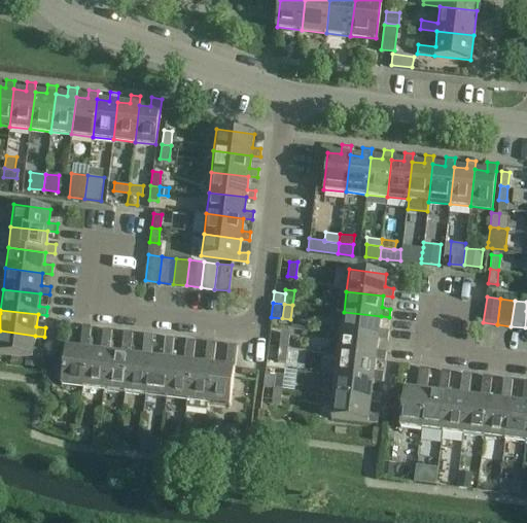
[(379,328),(381,316),(344,312),(341,333),(378,337),(387,339),(388,329),(379,328)]
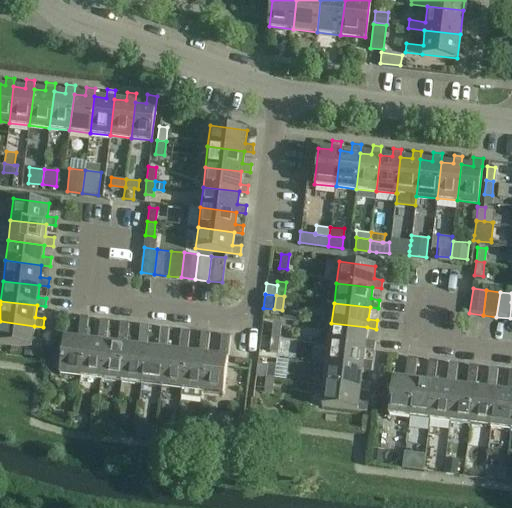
[(81,375),(85,339),(88,316),(79,316),(77,338),(63,336),(59,372),(81,375)]
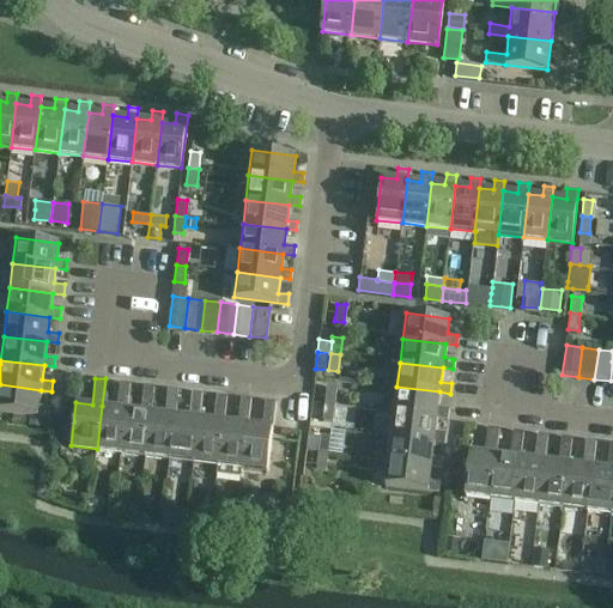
[(121,451),(126,408),(129,382),(120,381),(116,407),(102,406),(97,449),(121,451)]
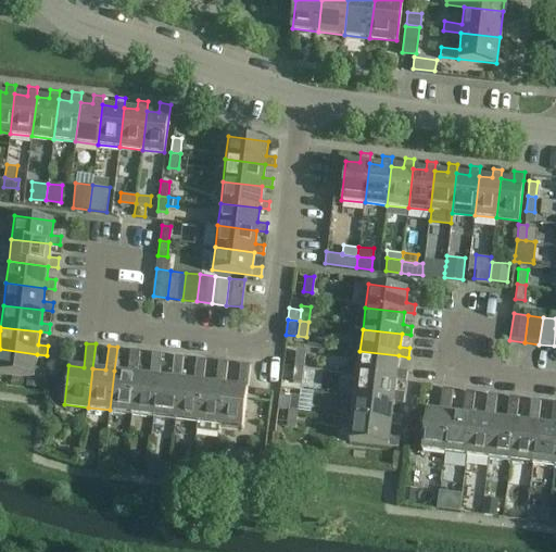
[(131,413),(137,374),(139,349),(130,348),(127,373),(114,371),(110,410),(131,413)]
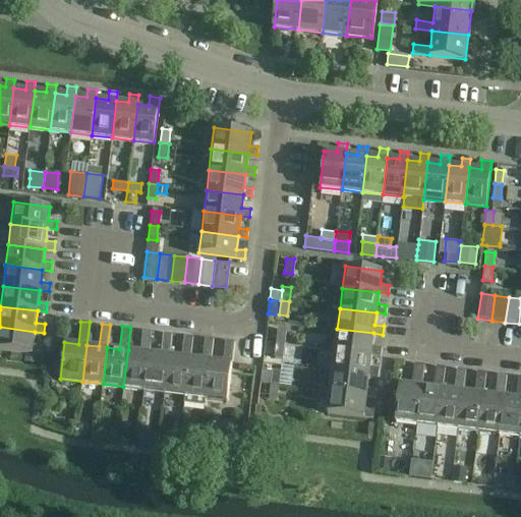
[(34,343),(35,332),(0,327),(0,348),(34,352),(41,353),(42,344),(34,343)]
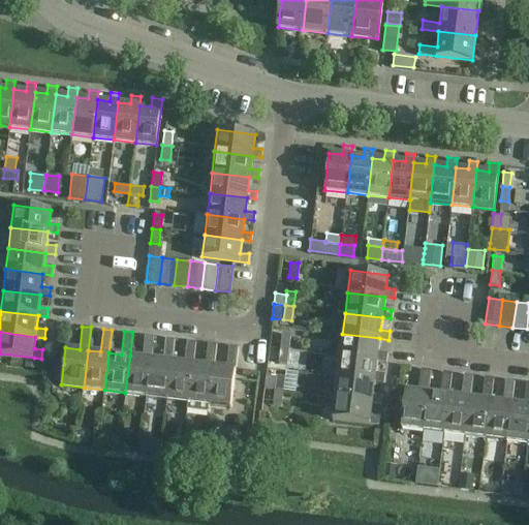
[(279,347),(288,348),(290,333),(281,333),(279,347)]
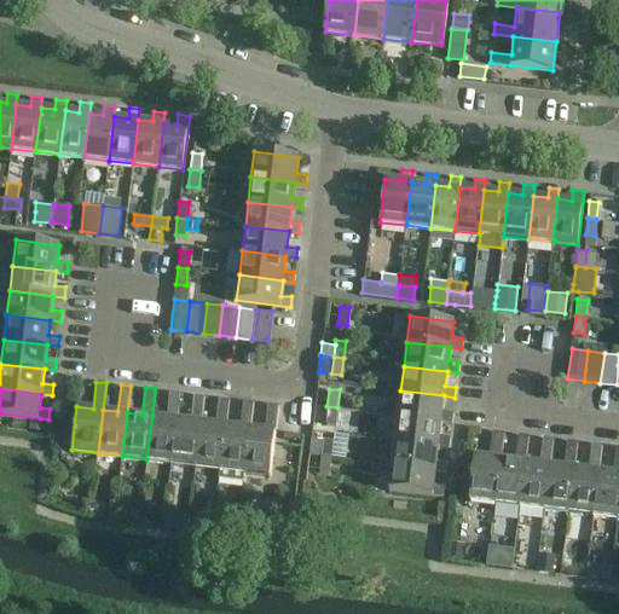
[(171,462),(177,418),(180,392),(169,391),(166,417),(152,416),(146,459),(171,462)]
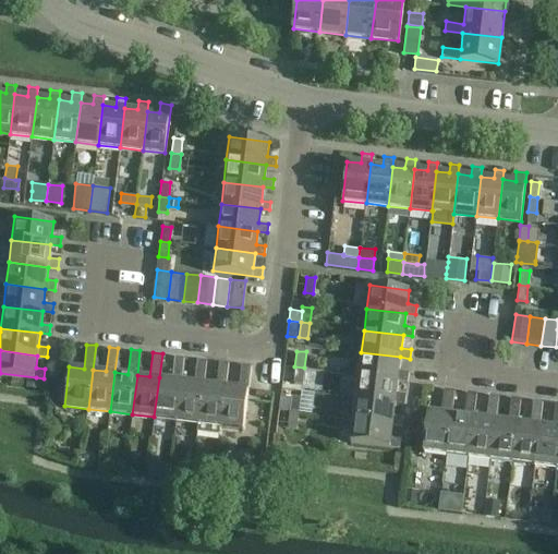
[(399,370),(400,357),(361,352),(359,374),(398,380),(408,381),(409,371),(399,370)]
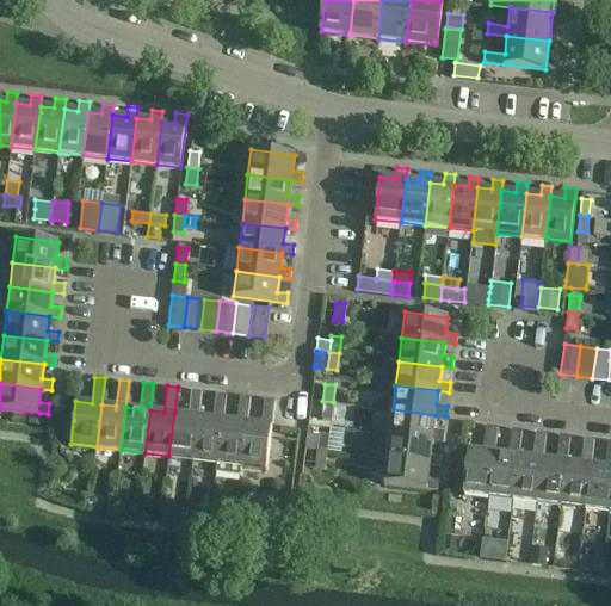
[(193,459),(198,416),(202,389),(191,388),(189,415),(174,413),(168,456),(193,459)]
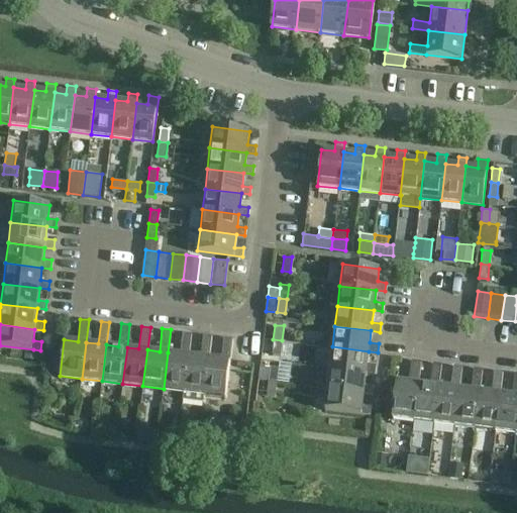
[(184,391),(188,354),(191,332),(183,331),(180,353),(168,352),(164,389),(184,391)]
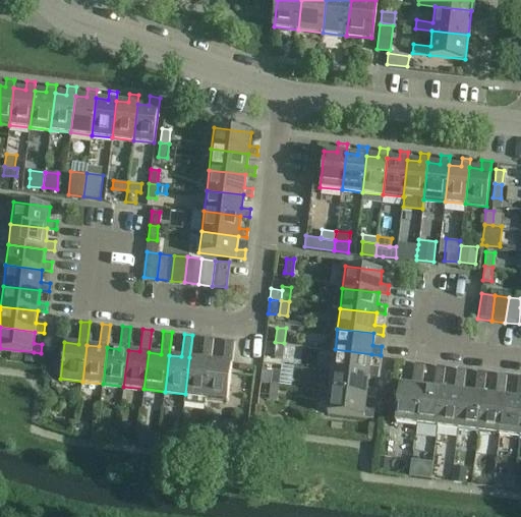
[(206,397),(211,360),(213,337),(205,336),(201,359),(189,357),(185,394),(206,397)]
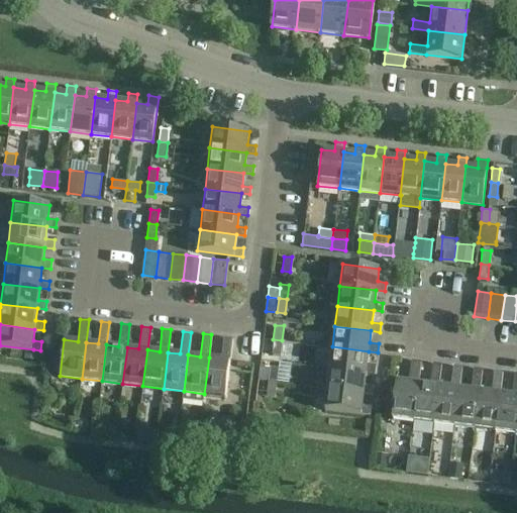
[(209,357),(204,394),(225,396),(232,337),(223,336),(220,358),(209,357)]
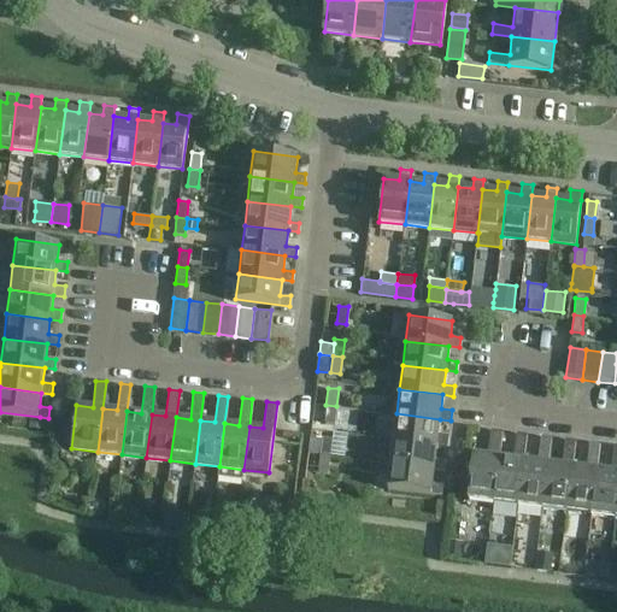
[(334,423),(336,406),(325,405),(323,422),(334,423)]
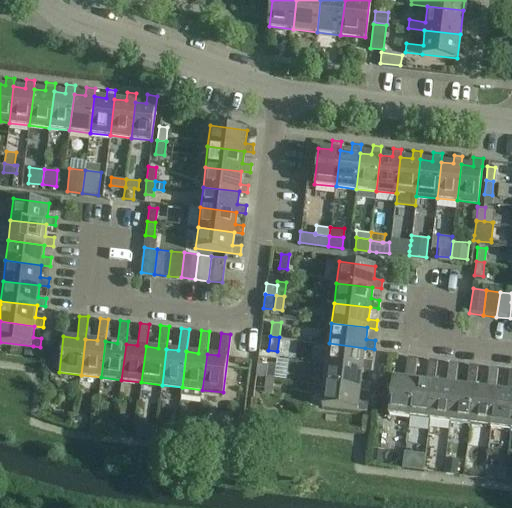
[(363,359),(365,348),(329,343),(326,363),(362,368),(371,369),(372,360),(363,359)]
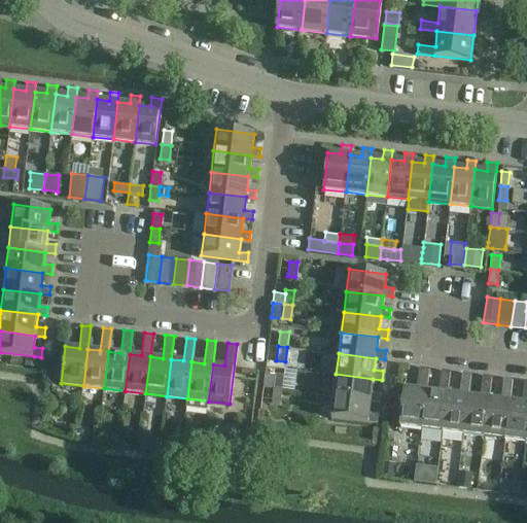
[(421,427),(426,390),(428,368),(420,367),(417,389),(403,387),(399,425),(421,427)]
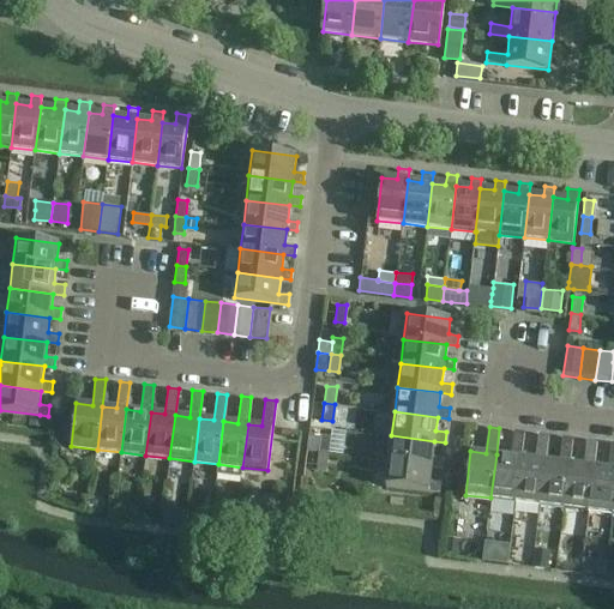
[(515,501),(521,458),(524,430),(515,429),(510,456),(497,454),(491,498),(515,501)]
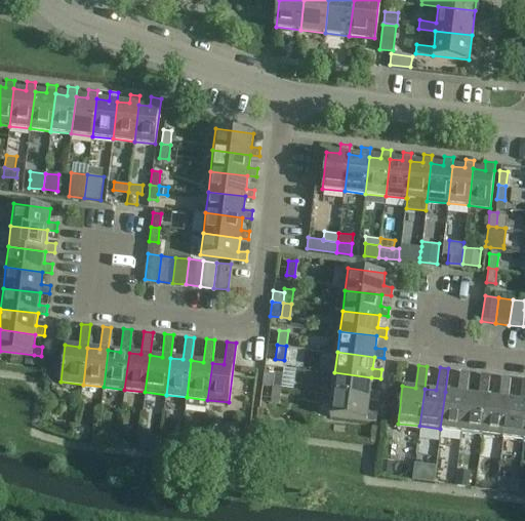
[(264,370),(261,384),(272,386),(274,371),(264,370)]
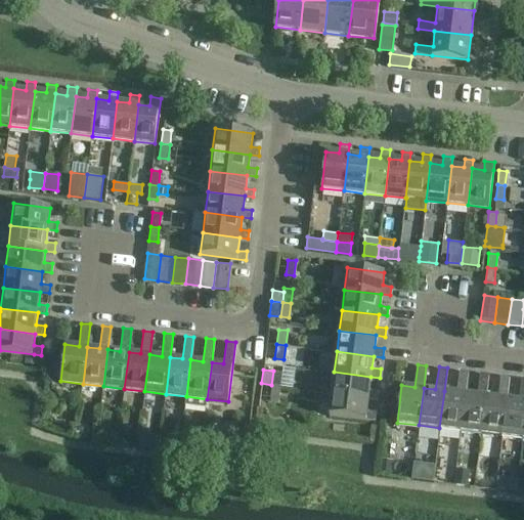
[(460,430),(465,393),(468,371),(460,370),(456,392),(444,391),(439,428),(460,430)]
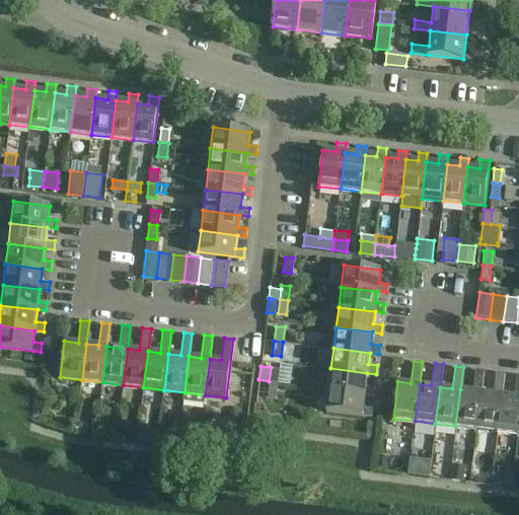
[(269,381),(278,382),(280,368),(271,367),(269,381)]
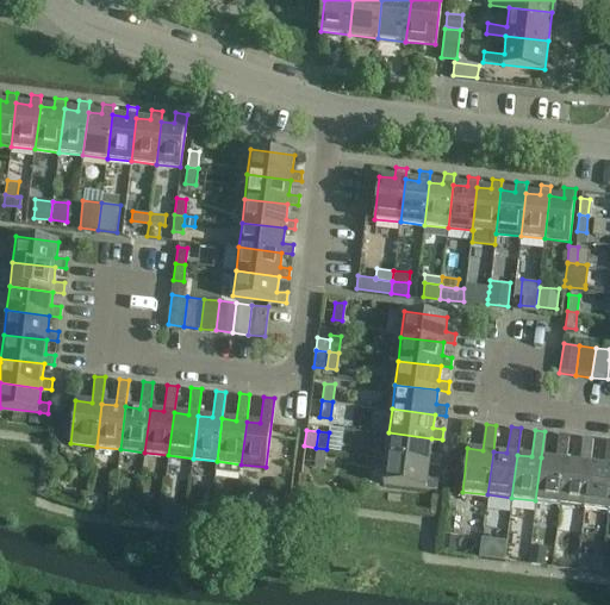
[(430,453),(431,438),(388,432),(386,457),(429,463),(439,465),(440,453),(430,453)]
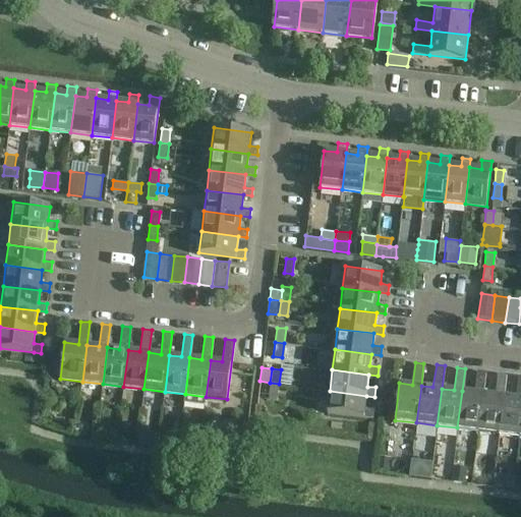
[(478,431),(482,394),(485,371),(477,369),(474,393),(462,391),(457,427),(478,431)]
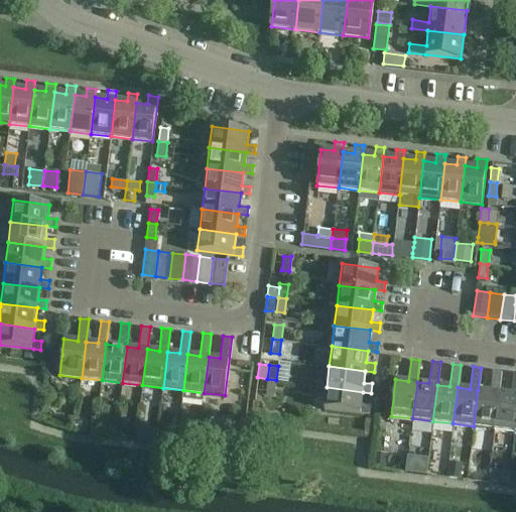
[(494,428),(499,392),(501,370),(493,369),(490,391),(478,390),(474,426),(494,428)]
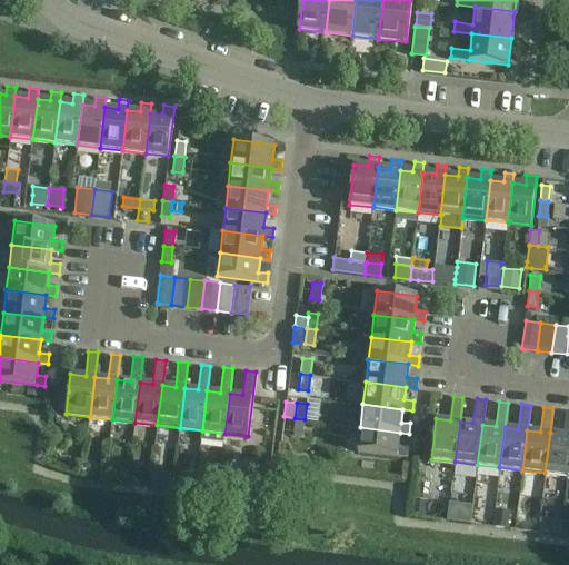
[(568,476),(568,463),(568,409),(566,409),(562,435),(550,433),(545,473),(568,476)]
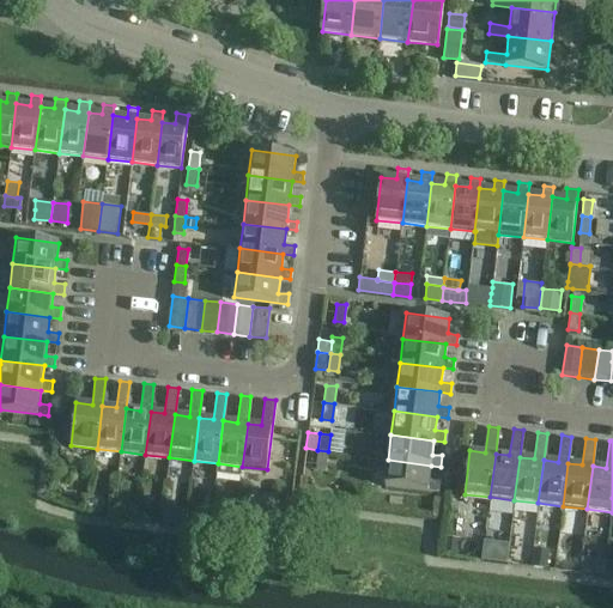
[(326,468),(328,451),(317,450),(316,466),(326,468)]
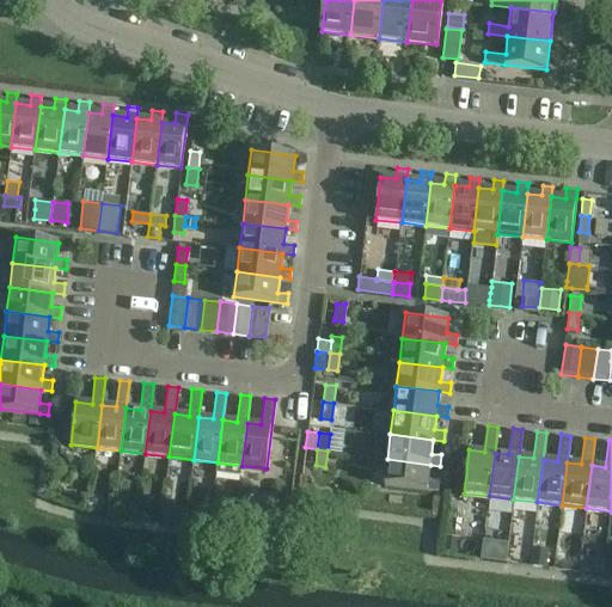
[(428,478),(430,465),(387,459),(384,483),(438,490),(439,479),(428,478)]
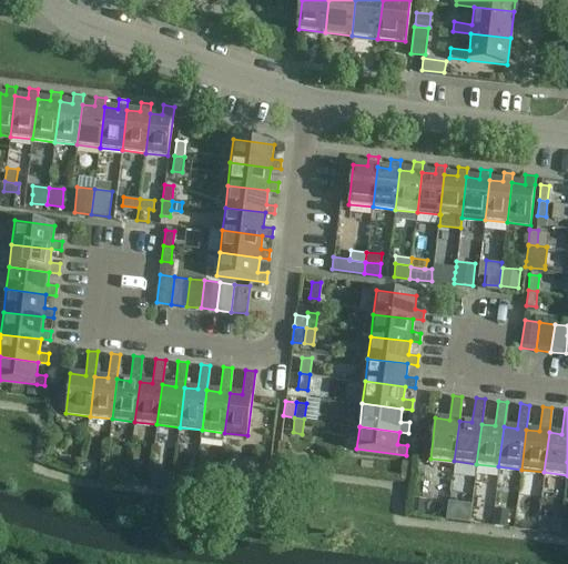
[(265,477),(251,477),(251,491),(265,491),(265,477)]
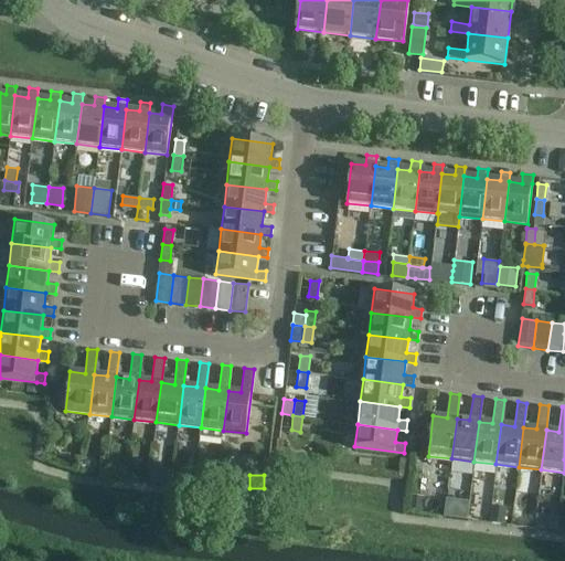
[(411,493),(408,507),(423,509),(425,495),(411,493)]
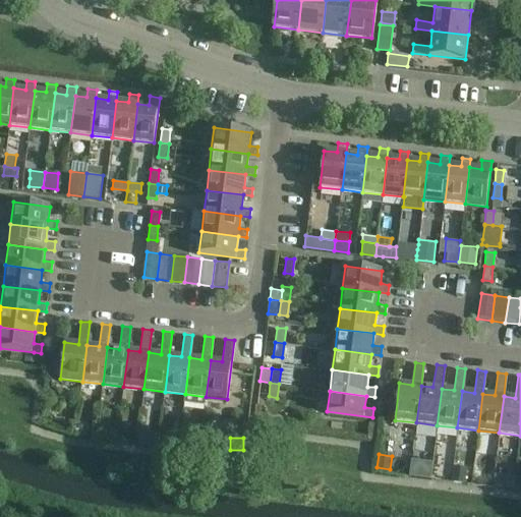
[(452,479),(452,480),(464,481),(465,481),(466,466),(454,464),(454,467),(452,479)]
